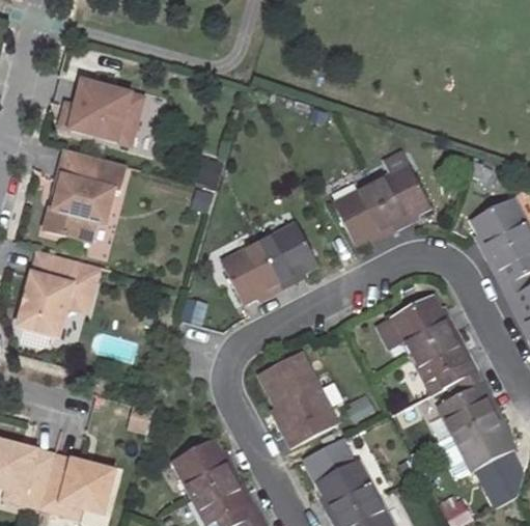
[(144,95),(84,79),(78,104),(73,103),(66,126),(132,143),(144,95)]
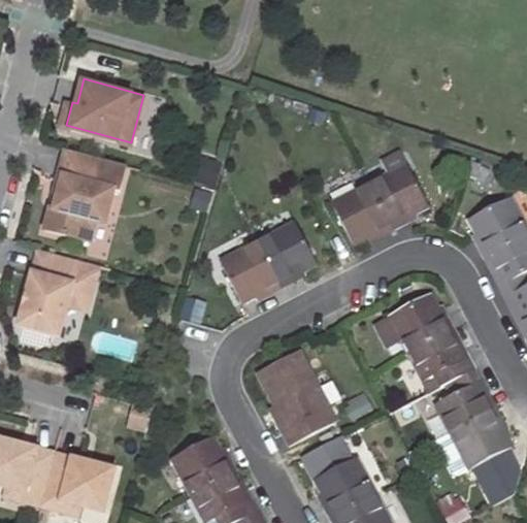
[(72,102),(67,101),(61,124),(66,125),(72,102)]
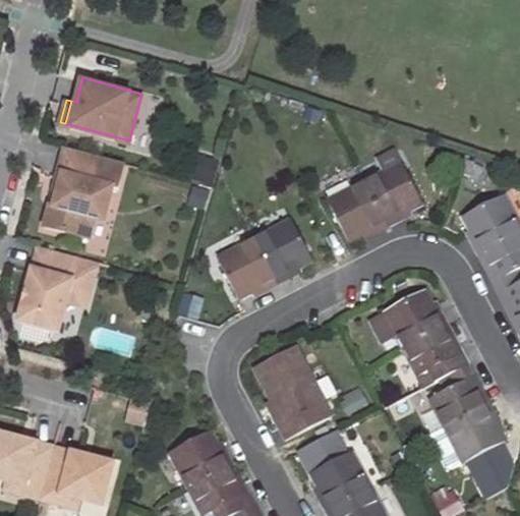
[(125,160),(66,145),(55,187),(59,188),(55,203),(51,202),(45,224),(90,235),(95,215),(98,204),(108,207),(113,184),(118,186),(125,160)]
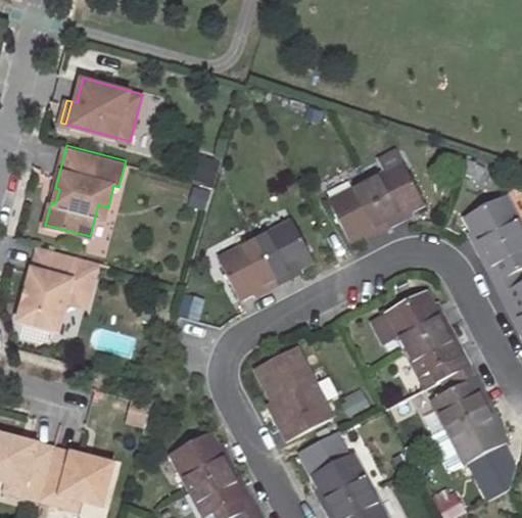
[(365,180),(388,224),(399,218),(397,214),(409,207),(423,200),(401,159),(385,169),(378,155),(358,166),(365,180)]
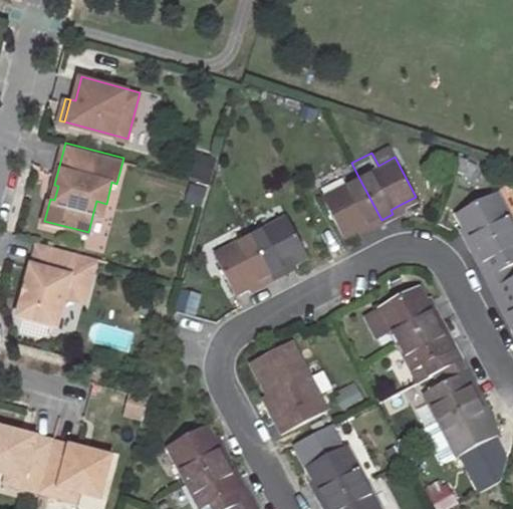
[(451,169),(461,172),(466,158),(455,154),(451,169)]
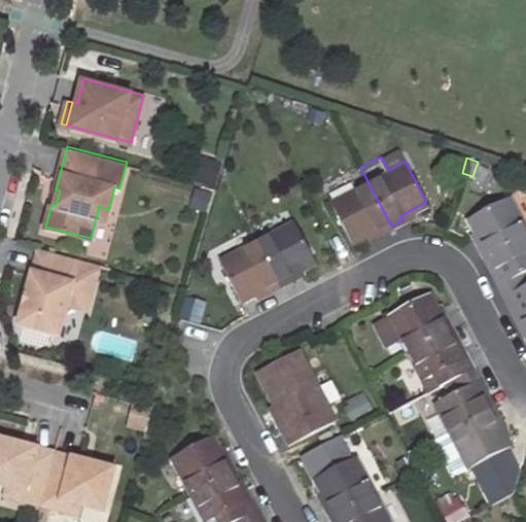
[(330,200),(352,241),(364,234),(376,228),(378,233),(391,225),(367,181),(330,200)]
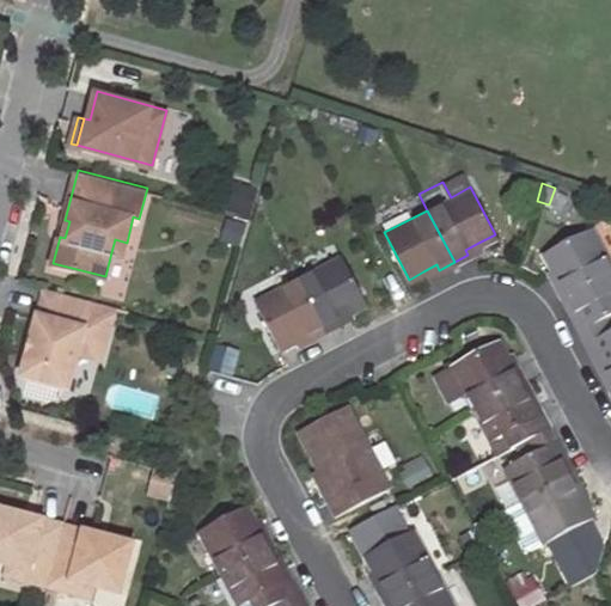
[(566,294),(610,270),(610,263),(592,226),(544,251),(553,267),(557,279),(553,281),(561,297),(566,294)]
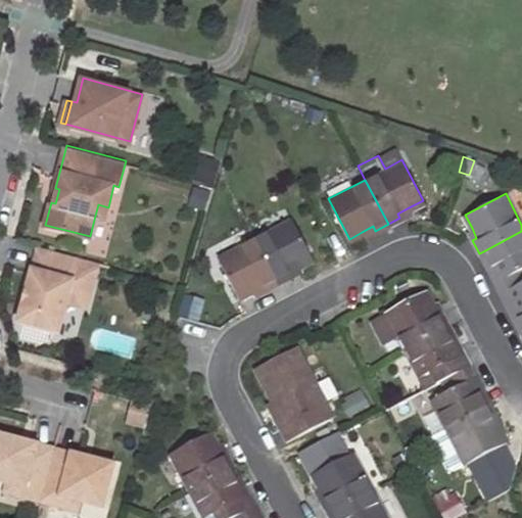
[(108,207),(98,204),(95,216),(105,218),(108,207)]
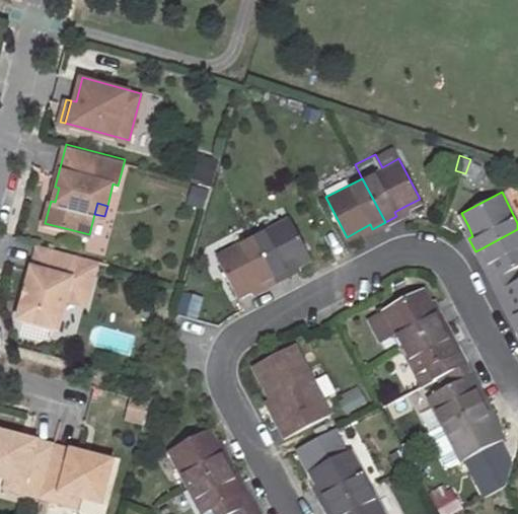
[(396,216),(409,211),(405,206),(394,212),(396,216)]
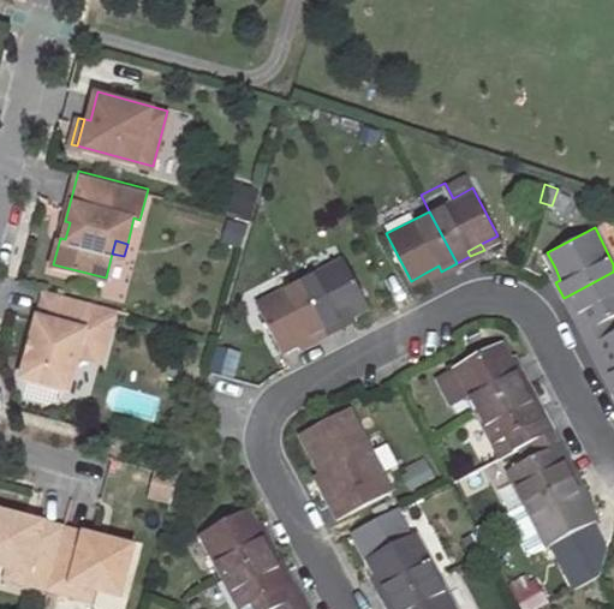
[(299,279),(327,332),(341,324),(339,318),(352,311),(369,303),(344,256),(299,279)]
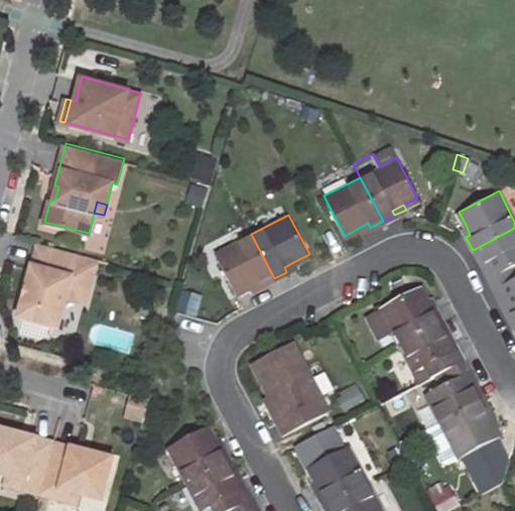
[(359,234),(370,228),(368,223),(357,229),(359,234)]
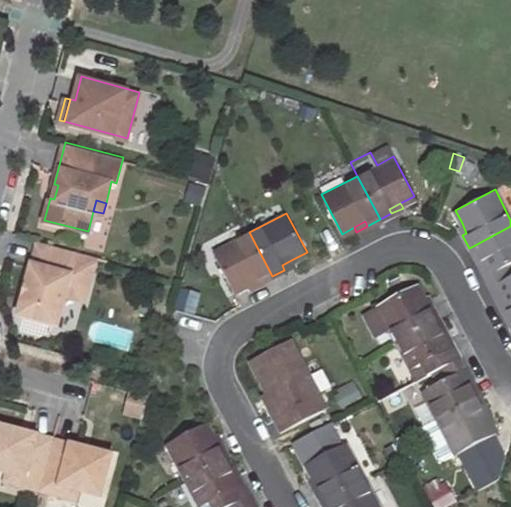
[(458,225),(462,235),(466,233),(462,223),(458,225)]
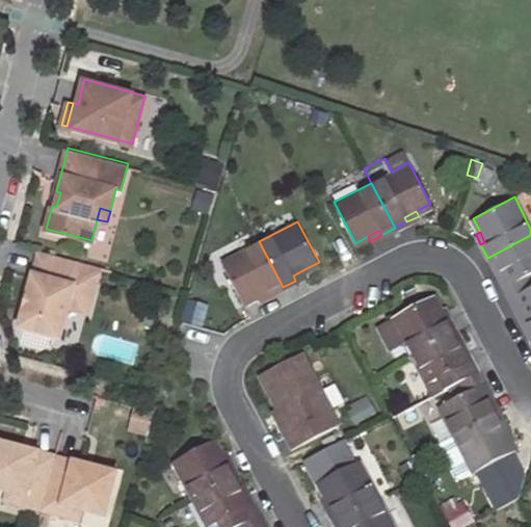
[(530,235),(492,256),(505,282),(501,284),(507,297),(530,284),(530,235)]
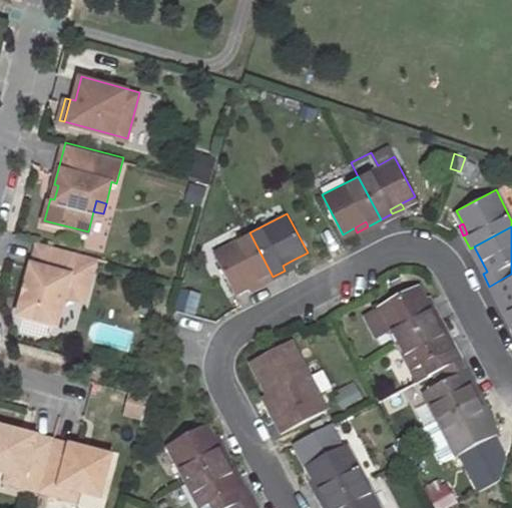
[(273,277),(249,232),(214,250),(234,292),(246,285),(247,285),(258,279),(260,283),(273,277)]
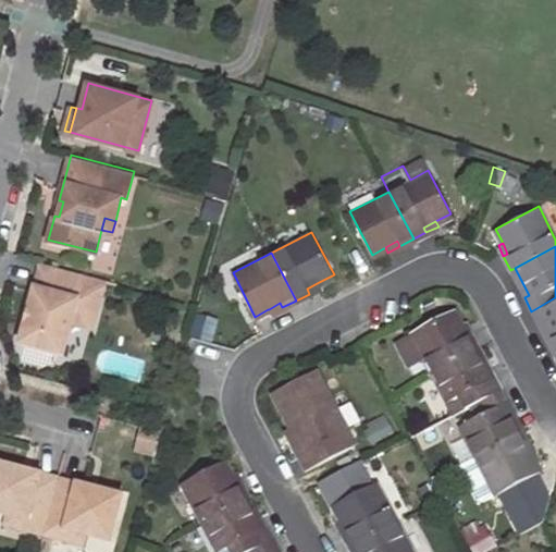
[(100,276),(42,260),(21,340),(64,352),(72,319),(79,293),(95,297),(100,276)]
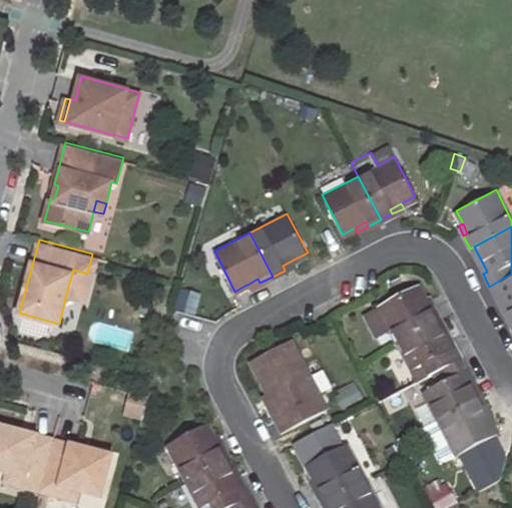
[(470,248),(483,274),(487,272),(474,246),(470,248)]
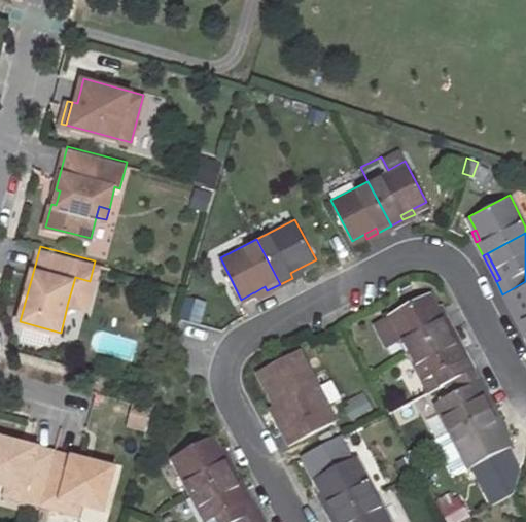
[(292,278),(305,272),(302,267),(290,273),(292,278)]
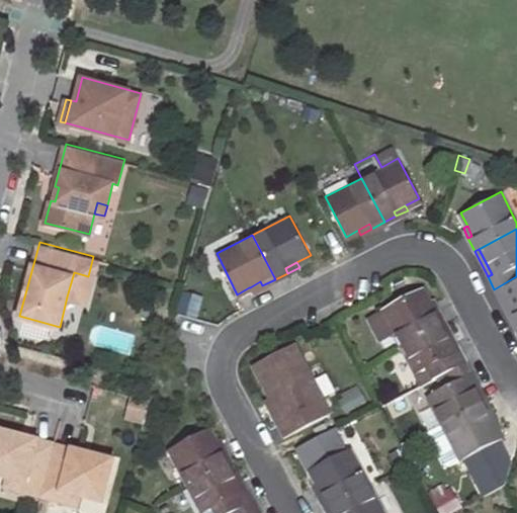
[(74,272),(67,296),(82,301),(88,276),(74,272)]
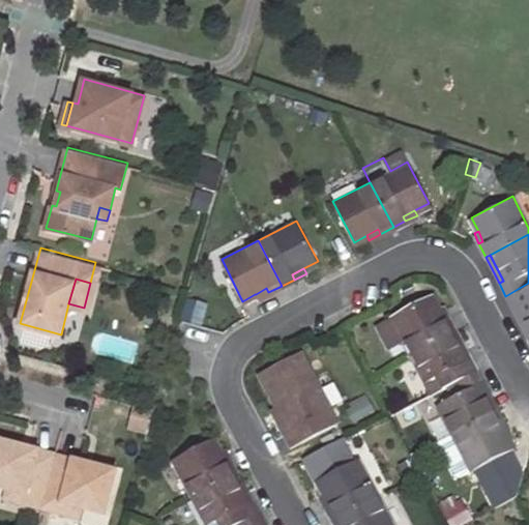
[(517,305),(528,330),(528,283),(505,296),(511,309),(517,305)]
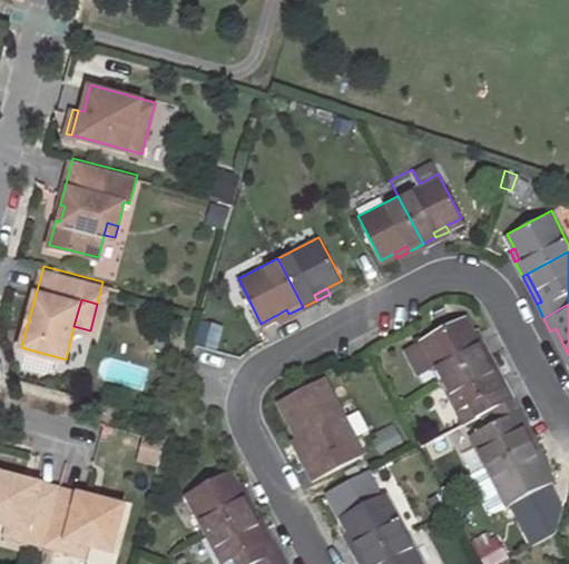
[(276,320),(288,314),(286,309),(275,316),(274,316),(276,320)]
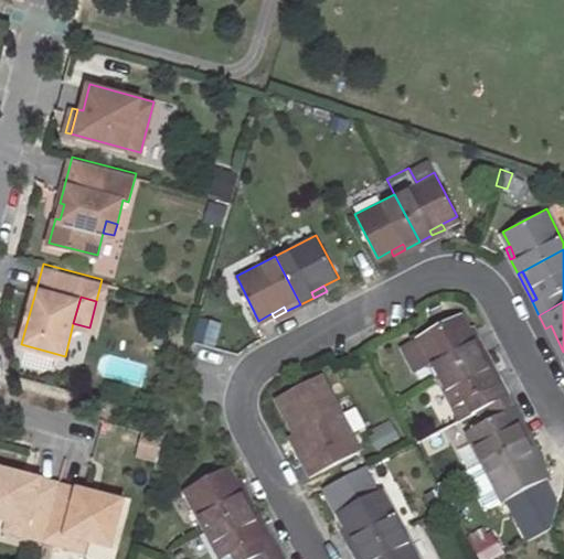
[(460,312),(416,334),(417,335),(401,344),(413,366),(428,358),(438,376),(482,354),(487,351),(479,336),(475,340),(468,328),(460,312)]
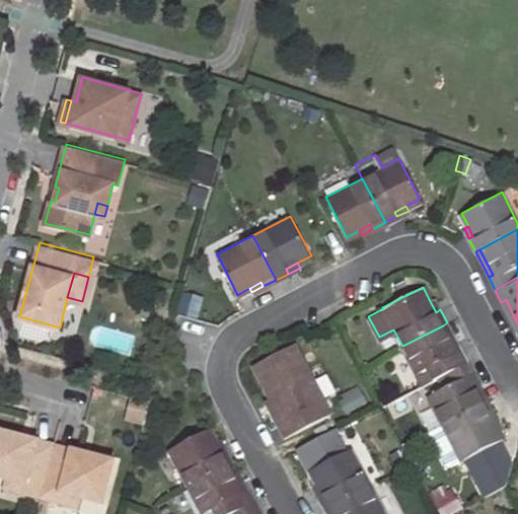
[(430,301),(436,312),(440,309),(434,298),(430,301)]
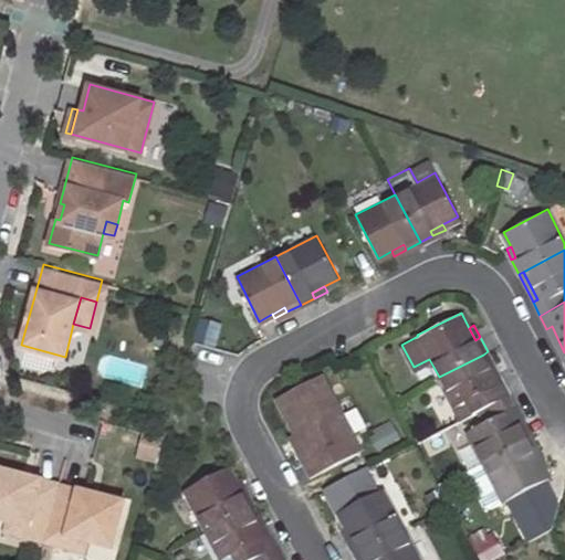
[(564,354),(564,352),(552,326),(546,329),(561,356),(564,354)]
